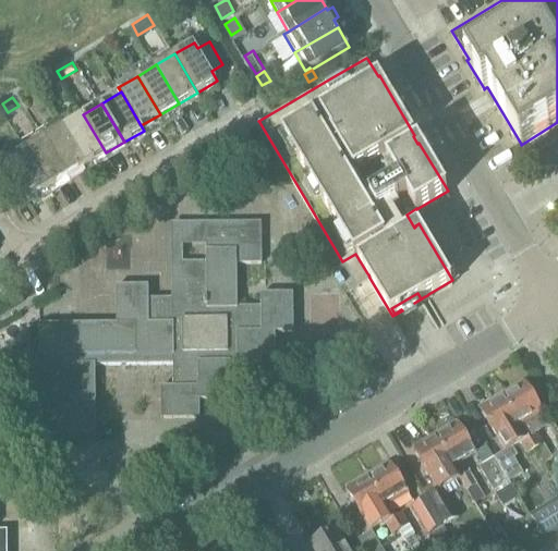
[(106,152),(83,114),(64,125),(87,164),(106,152)]
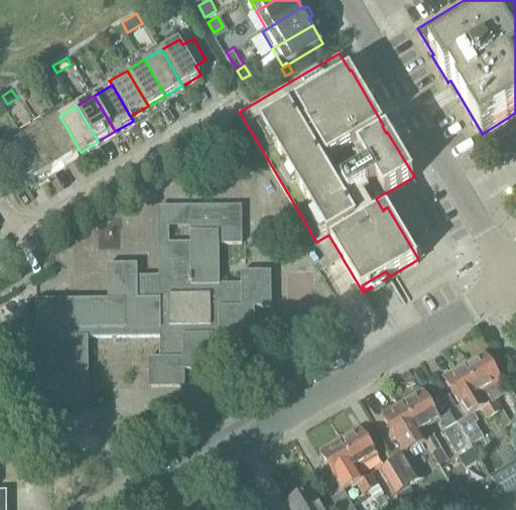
[(81,152),(59,116),(42,126),(63,162),(81,152)]
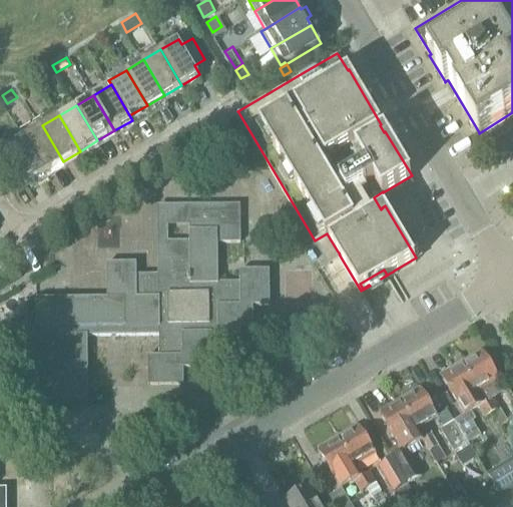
[(63,161),(42,125),(24,135),(45,171),(63,161)]
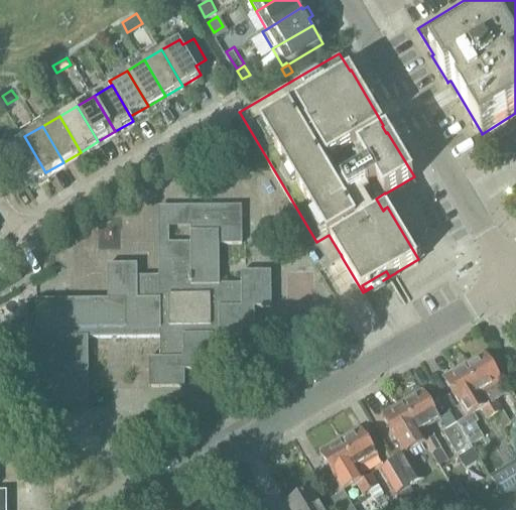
[(45,172),(24,136),(6,147),(27,183),(45,172)]
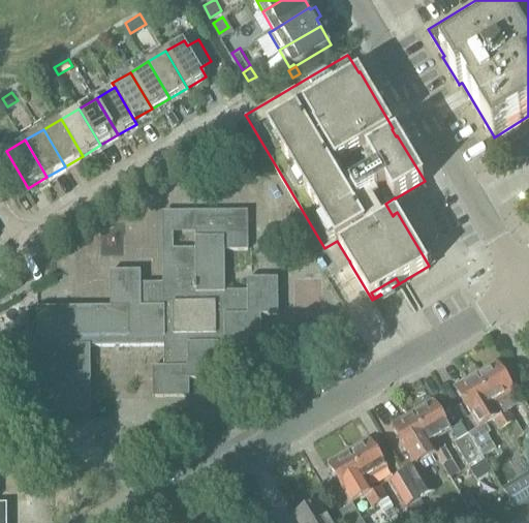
[(25,347),(11,347),(12,391),(20,391),(20,407),(37,406),(37,408),(73,407),(73,406),(90,406),(90,377),(91,377),(91,342),(163,341),(163,362),(152,362),(153,394),(189,394),(189,376),(219,375),(218,341),(261,341),(261,311),(278,311),(278,274),(247,275),(247,286),(225,286),(224,246),(248,246),(248,207),(195,208),(195,228),(195,245),(174,245),(173,245),(173,279),(163,279),(141,279),(141,267),(111,268),(111,269),(112,269),(112,303),(111,303),(111,304),(101,304),(101,303),(100,303),(100,304),(74,305),(74,304),(73,304),(73,305),(39,305),(39,304),(37,304),(38,334),(25,334),(25,347)]
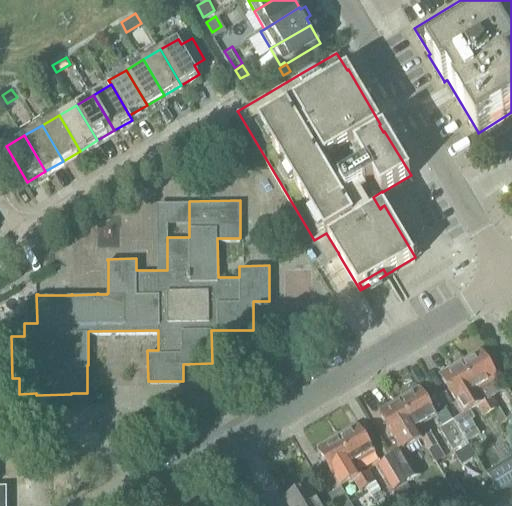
[(464,357),(461,359),(490,407),(498,403),(492,393),(504,385),(498,374),(482,347),(472,352),(470,350),(462,355),(464,357)]
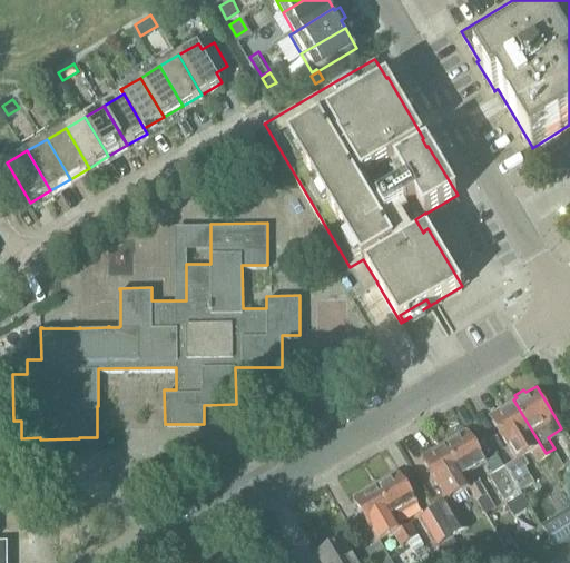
[(546,453),(513,399),(510,401),(509,398),(499,404),(501,407),(491,413),(516,455),(504,461),(523,492),(530,503),(543,494),(533,477),(526,464),(529,461),(523,451),(531,446),(538,458),(546,453)]
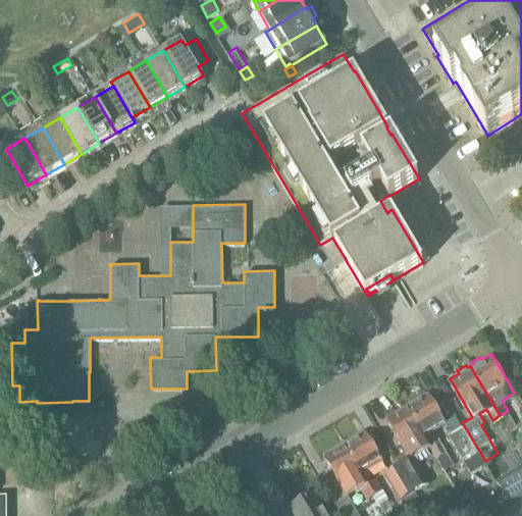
[(410,402),(407,404),(431,445),(433,444),(426,431),(446,420),(428,391),(417,398),(416,396),(409,400),(410,402)]
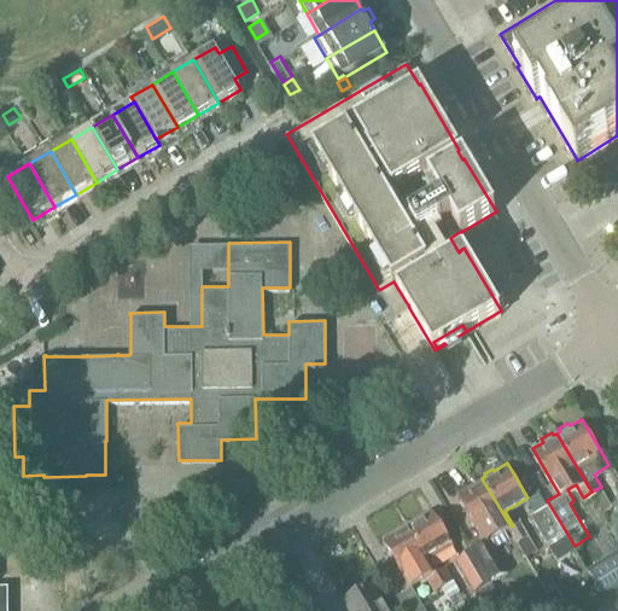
[(458,493),(477,527),(485,540),(474,546),(494,579),(509,569),(491,539),(509,528),(511,527),(482,478),(478,481),(476,478),(466,483),(467,486),(458,493)]
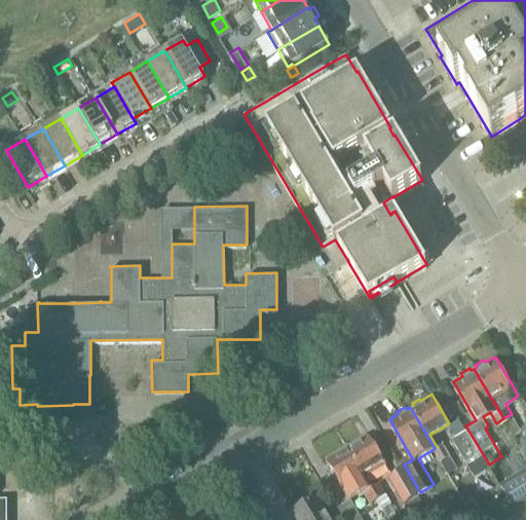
[(483,454),(465,425),(451,435),(467,463),(483,454)]
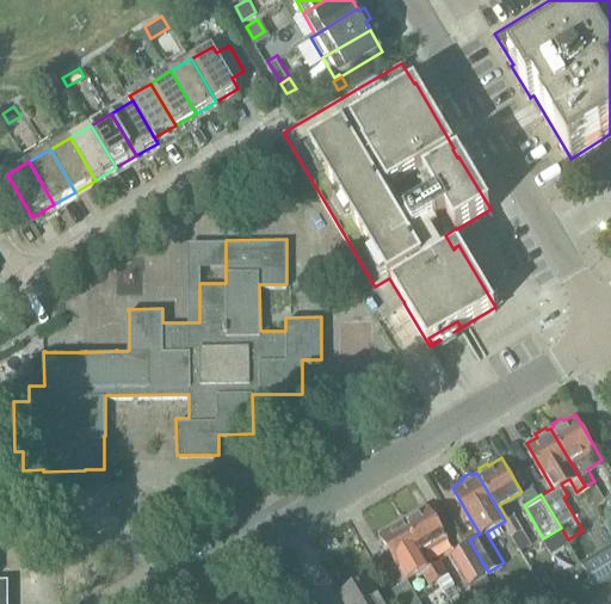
[(405,515),(402,517),(423,550),(448,536),(427,501),(415,509),(414,506),(403,512),(405,515)]
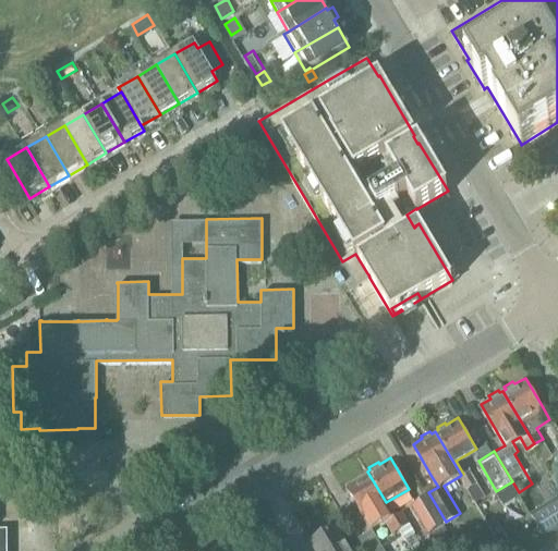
[(471,469),(460,476),(468,489),(478,482),(471,469)]
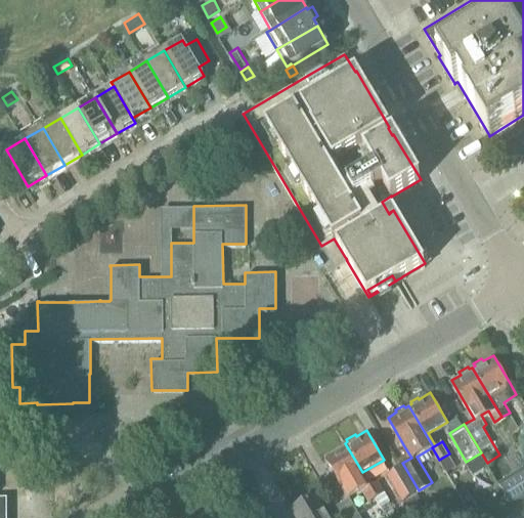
[(362,472),(345,443),(342,445),(341,443),(333,447),(334,449),(324,456),(341,484),(362,472)]
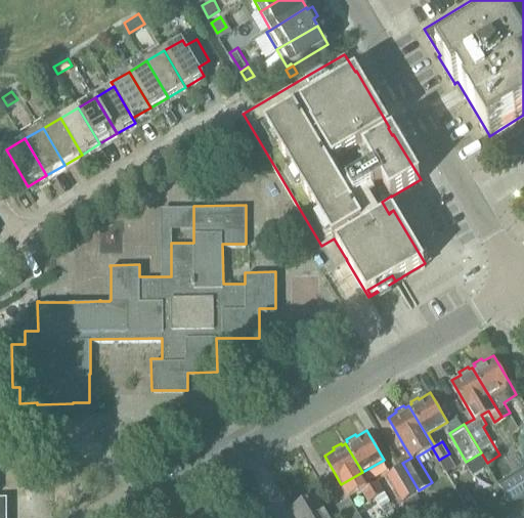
[(419,490),(402,463),(386,473),(402,500),(405,498),(417,490),(419,490)]
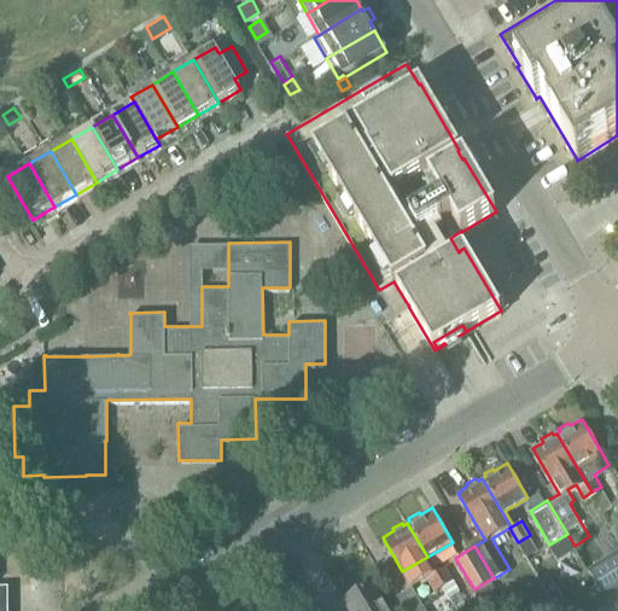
[(601,588),(617,577),(617,554),(590,571),(601,588)]
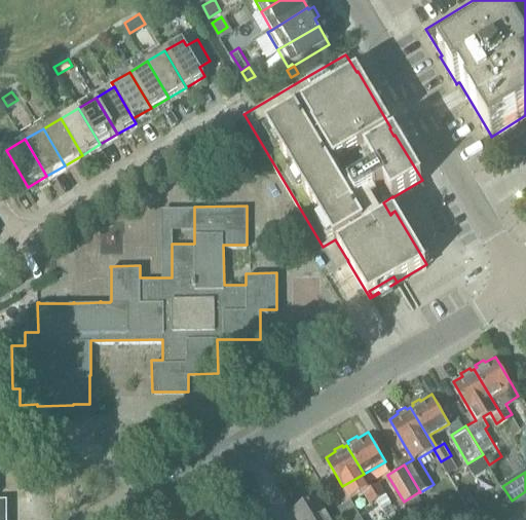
[(379,480),(370,485),(377,496),(385,491),(379,480)]
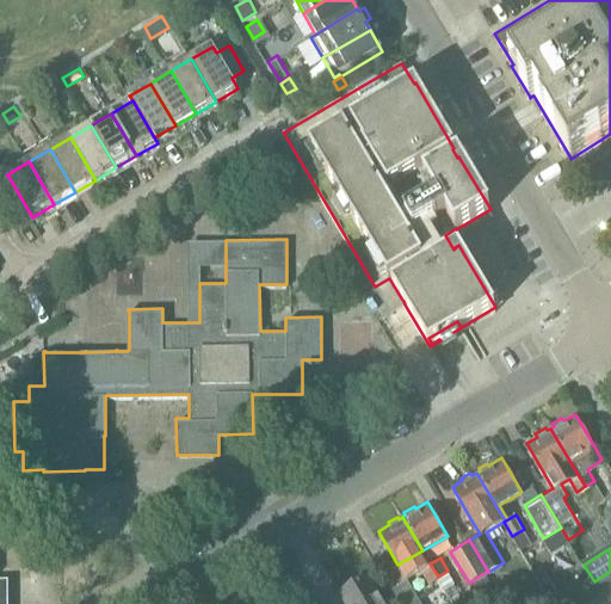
[(438,577),(430,564),(421,569),(429,581),(427,583),(438,603),(450,597),(438,577)]
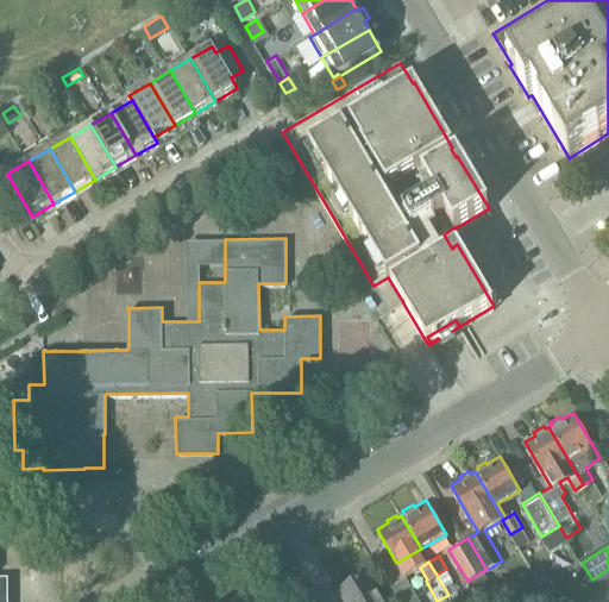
[(381,601),(364,574),(338,589),(345,601),(381,601)]
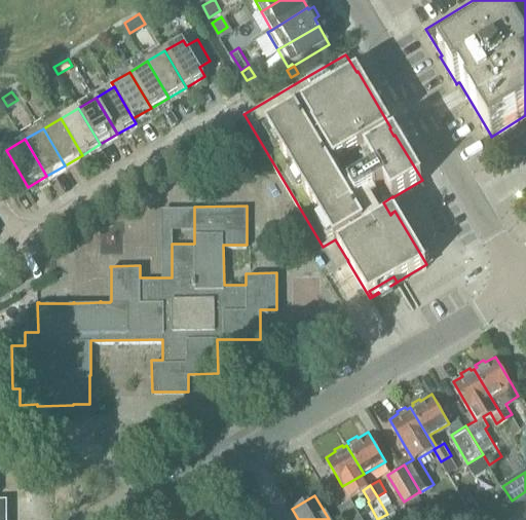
[(364,519),(350,496),(336,506),(344,519),(364,519)]
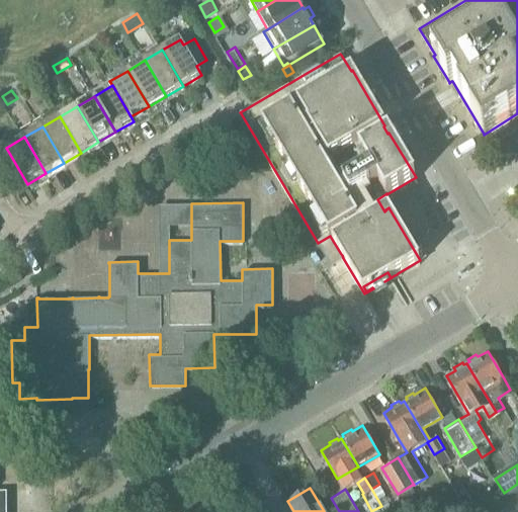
[(227,511),(252,511),(261,507),(255,497),(227,511)]
